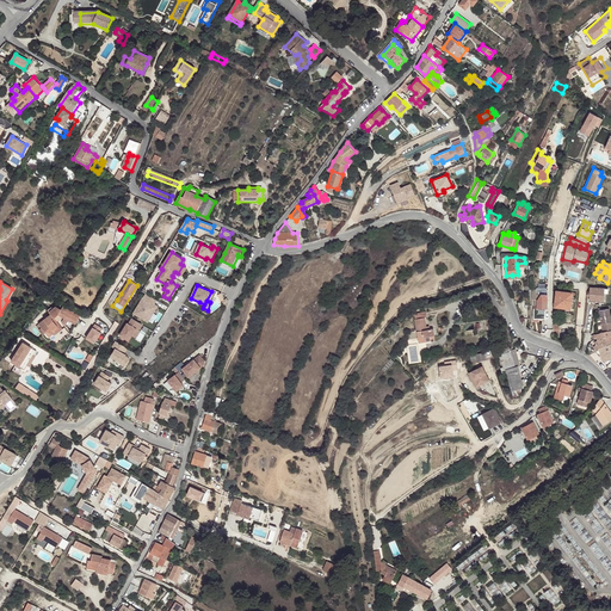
[(604,301),(604,292),(604,288),(590,288),(590,291),(590,296),(590,300),(604,301)]
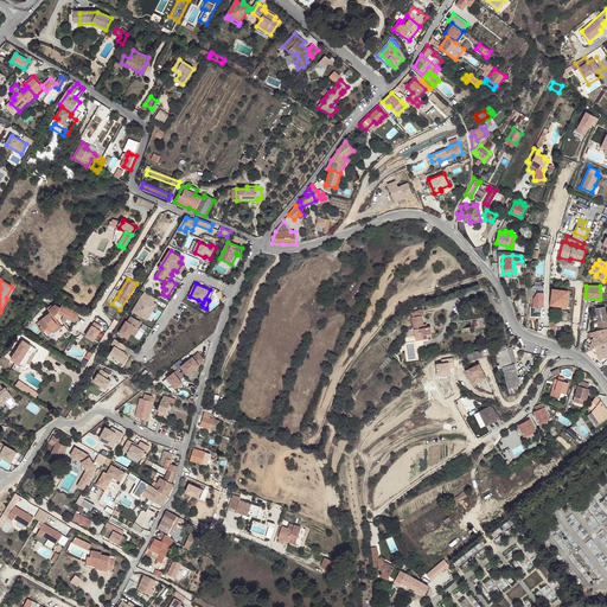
[(553,289),(551,305),(567,306),(568,293),(568,291),(553,289)]
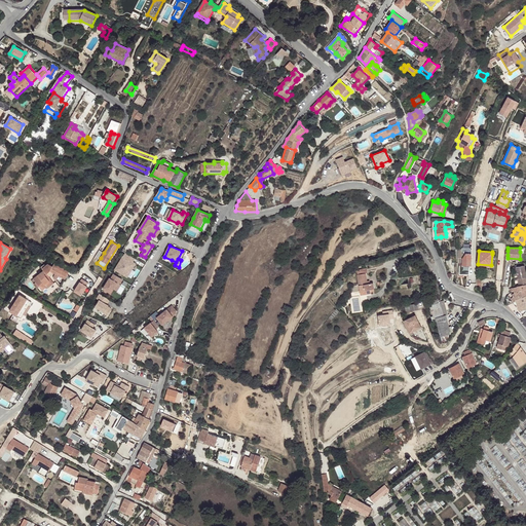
[(126,253),(115,269),(127,276),(136,264),(134,262),(136,259),(126,253)]
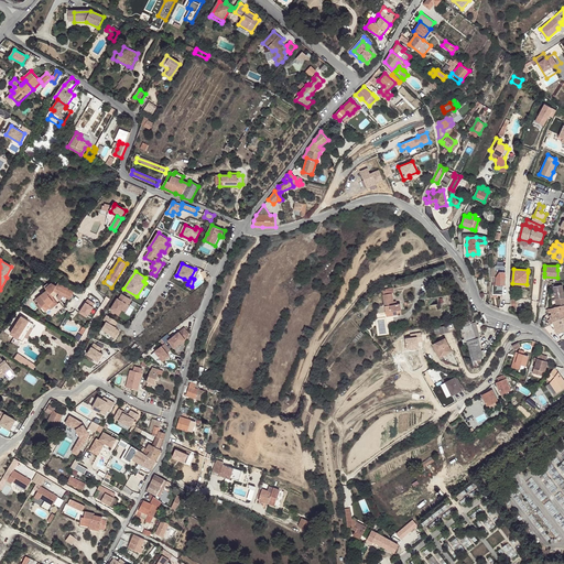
[(498,294),(503,294),(503,284),(506,285),(506,272),(495,271),(491,271),(491,282),(492,282),(492,294),(498,294)]
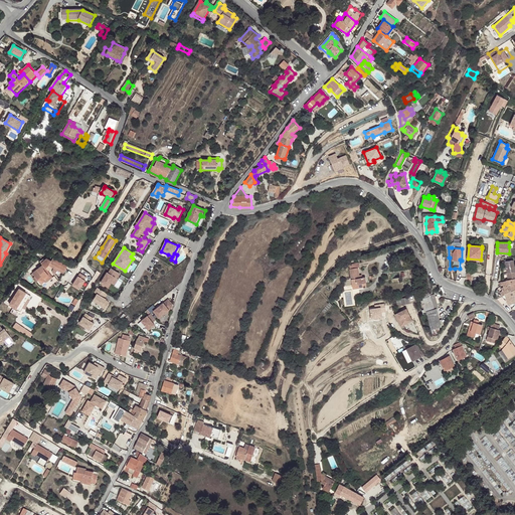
[(67,266),(55,258),(52,262),(65,270),(67,266)]
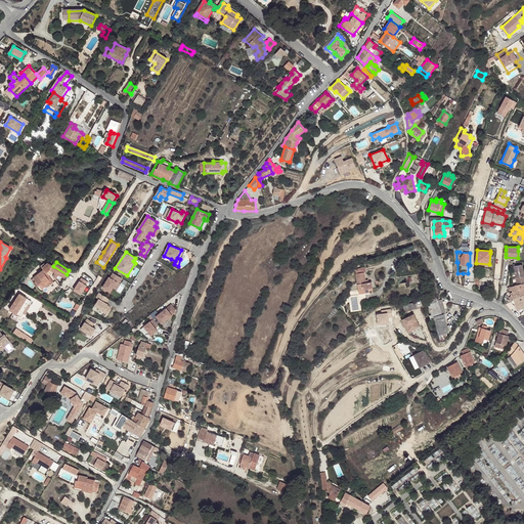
[(44,293),(55,284),(49,276),(53,273),(63,279),(67,274),(53,266),(49,264),(47,265),(43,268),(44,270),(34,278),(37,282),(44,293)]
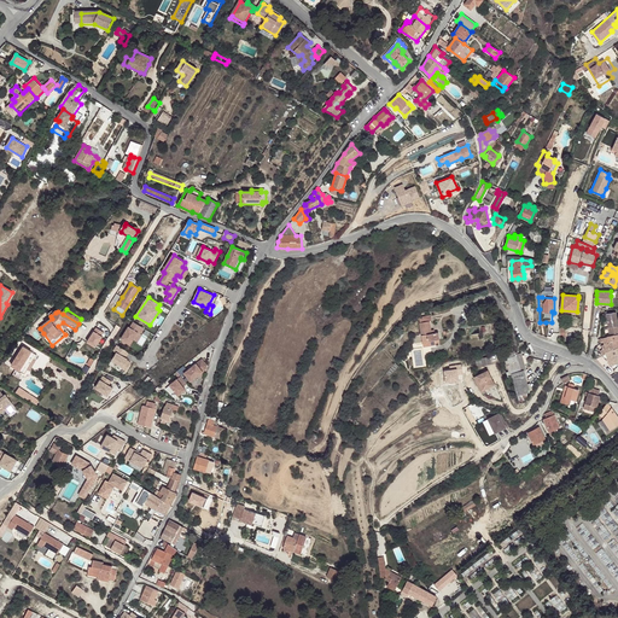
[(601,345),(604,349),(606,353),(613,350),(613,349),(617,347),(617,322),(616,313),(606,314),(611,336),(607,337),(601,338),(602,342),(604,344),(601,345)]
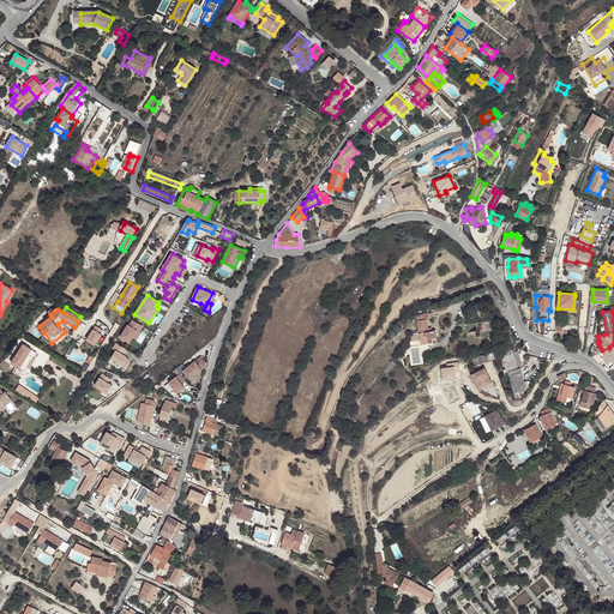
[(128,324),(121,336),(122,337),(126,339),(130,342),(133,337),(137,330),(140,331),(144,326),(133,319),(130,325),(128,324)]
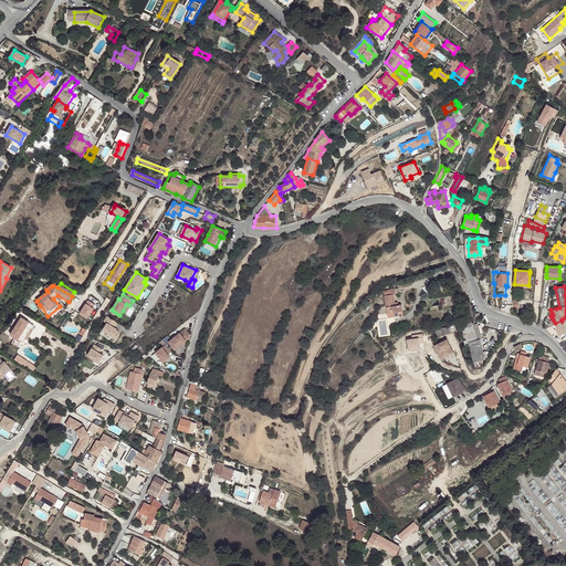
[(399,311),(402,311),(401,304),(398,305),(396,305),(395,302),(394,294),(389,294),(385,295),(386,306),(387,313),(392,312),(392,315),(399,314),(399,311)]
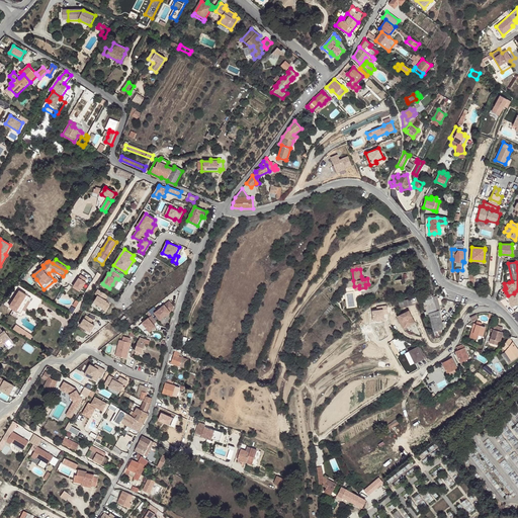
[(86,278),(81,275),(73,286),(80,290),(85,282),(84,281),(86,278)]
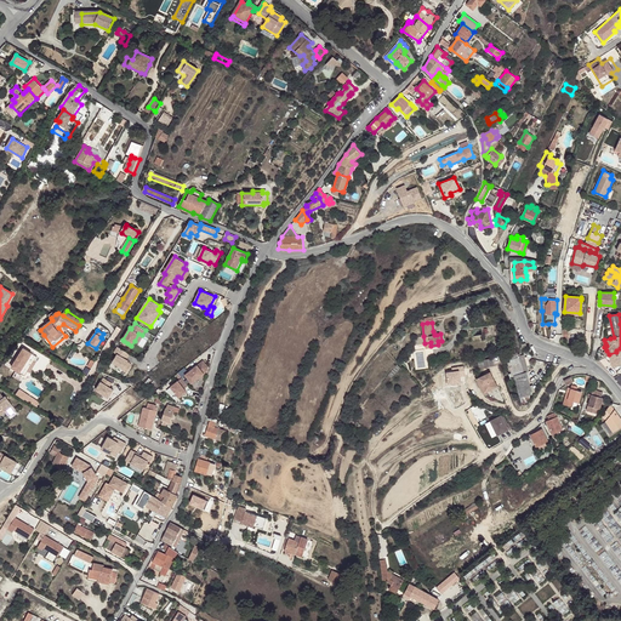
[(130,353),(118,346),(114,352),(118,353),(113,362),(124,368),(123,369),(127,372),(132,364),(127,362),(129,360),(126,359),(130,353)]
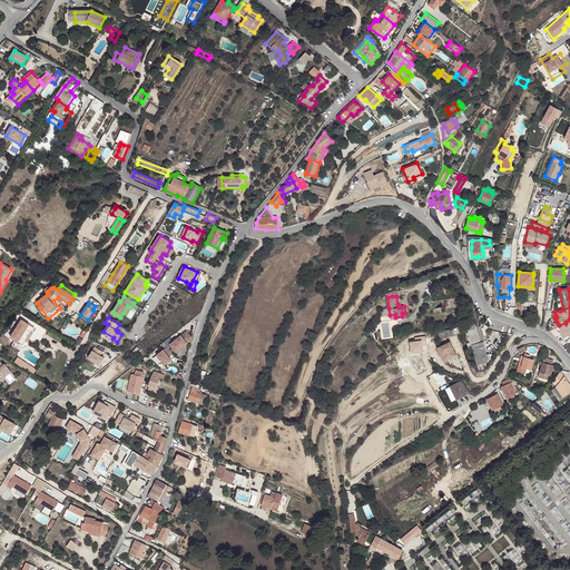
[(20,318),(11,333),(17,335),(20,337),(25,341),(32,326),(20,318)]
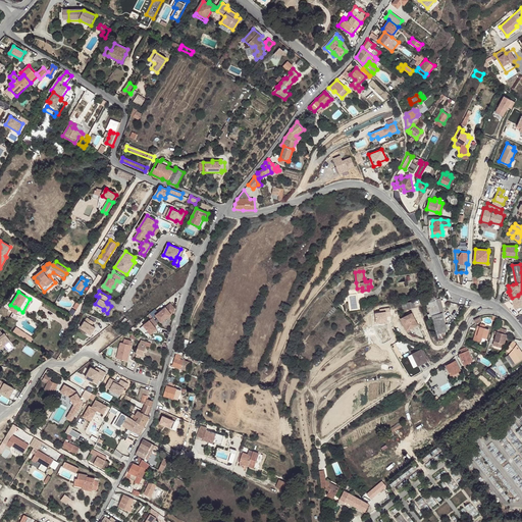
[(518,296),(512,298),(512,299),(504,303),(509,308),(513,305),(515,310),(518,308),(519,311),(521,309),(521,293),(518,295),(518,296)]
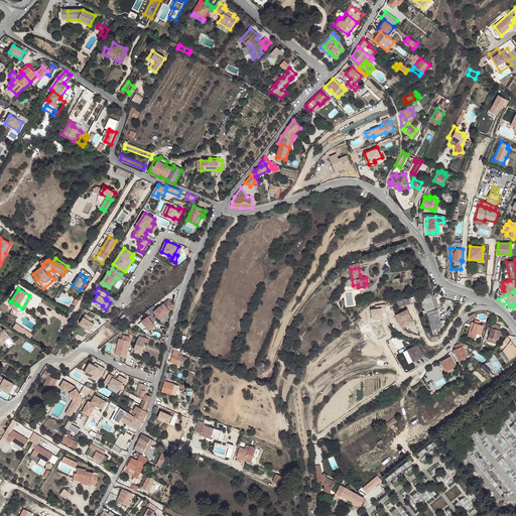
[(430,295),(430,297),(423,299),(426,309),(423,310),(424,314),(427,314),(427,312),(437,309),(439,308),(434,294),(430,295)]
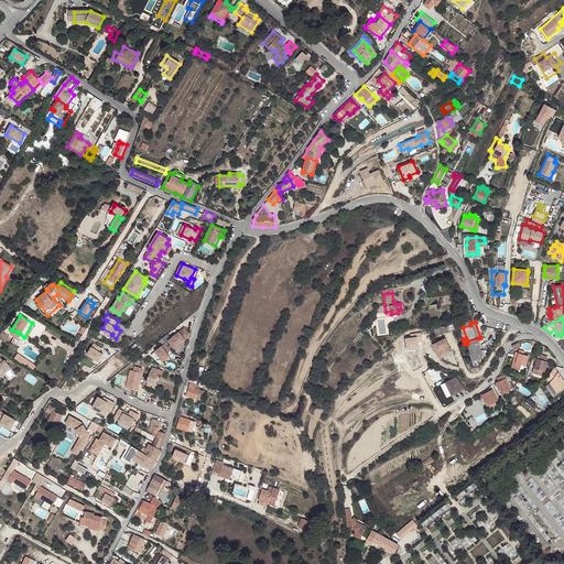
[(184,328),(169,340),(174,348),(188,337),(188,333),(184,328)]
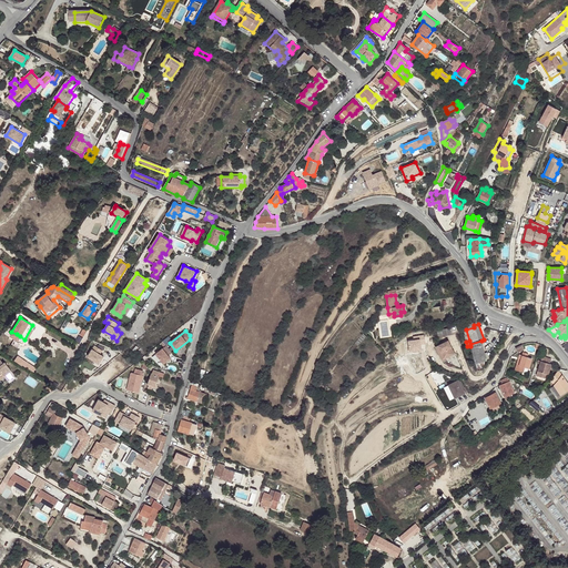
[(455,354),(448,341),(438,346),(445,359),(455,354)]
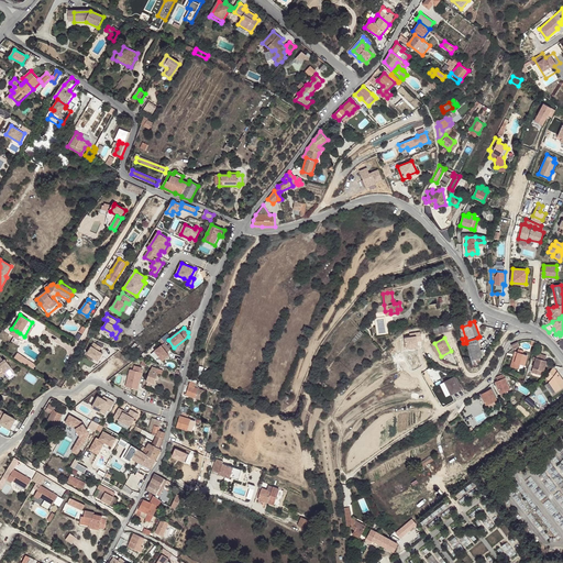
[(483,356),(477,338),(466,341),(466,343),(472,360),(473,365),(477,364),(475,359),(479,357),(483,356)]
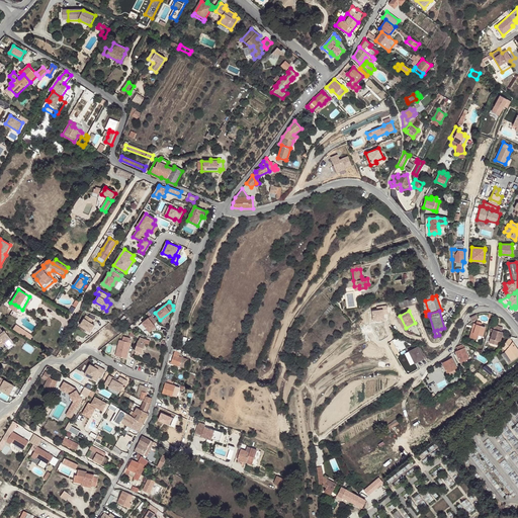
[(91,317),(84,313),(78,323),(88,329),(92,323),(89,321),(91,317)]
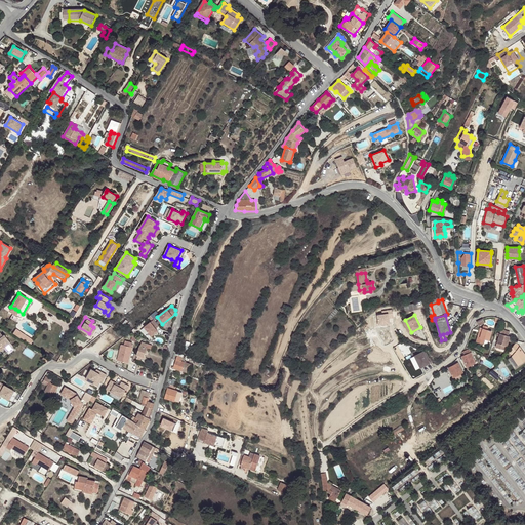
[(144,327),(151,336),(157,331),(155,328),(159,326),(154,319),(144,327)]
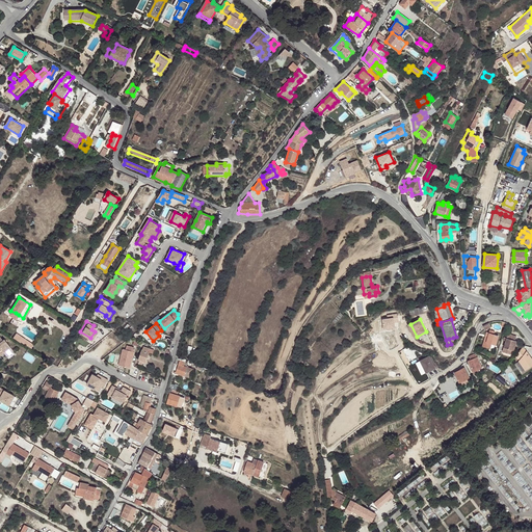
[(415,338),(417,337),(410,324),(408,325),(415,338)]
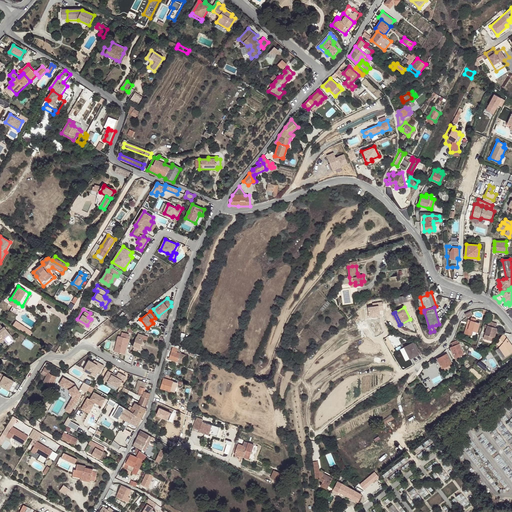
[(477,332),(480,323),(475,322),(471,320),(468,320),(468,322),(470,323),(468,329),(473,331),(477,332)]
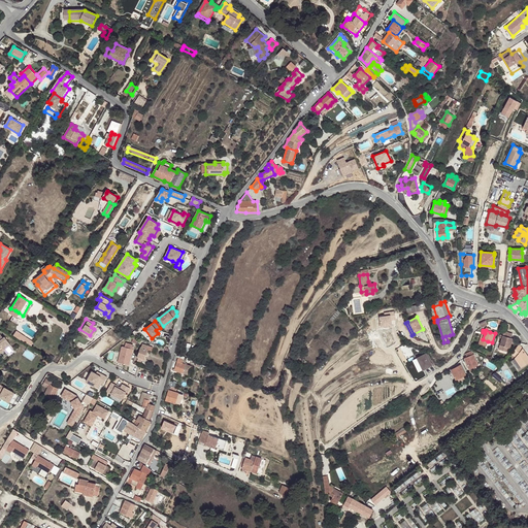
[(503,335),(500,334),(499,337),(502,338),(499,349),(508,352),(513,338),(512,337),(513,333),(504,331),(503,335)]
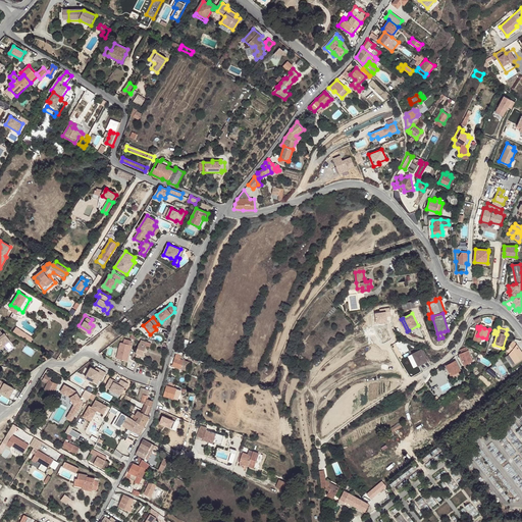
[(481,343),(482,337),(477,335),(479,329),(477,328),(473,340),(481,343)]
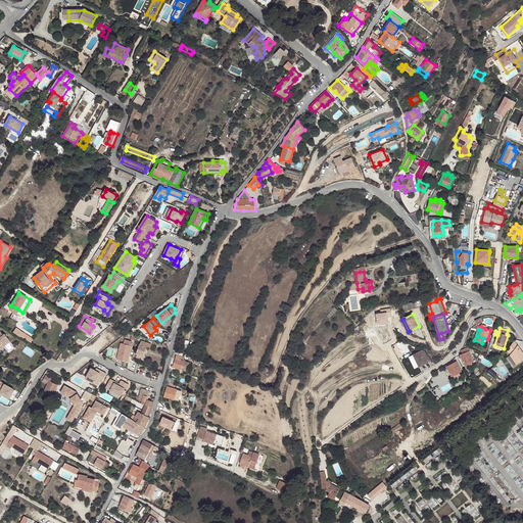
[(0,332),(0,345),(1,345),(3,347),(10,342),(4,334),(2,335),(0,332)]
